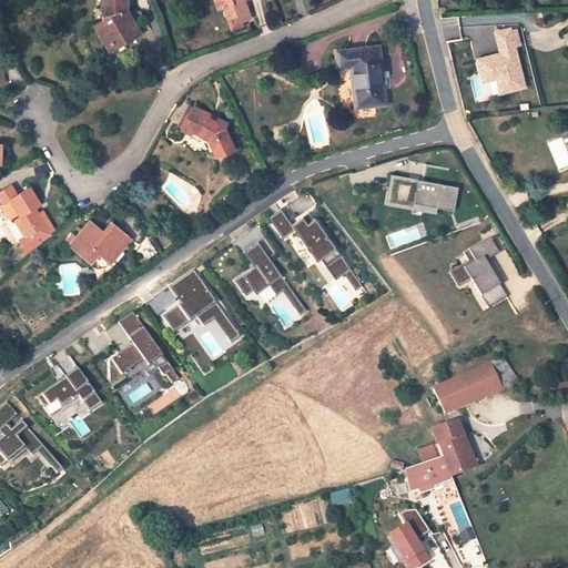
[(125,0),(101,0),(101,17),(103,19),(93,26),(109,51),(140,33),(132,20),(130,21),(127,13),(125,0)]
